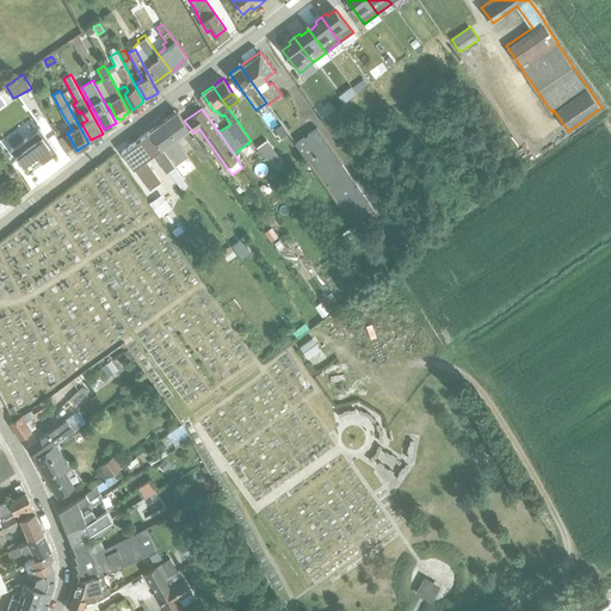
[(164,121),(176,139),(184,133),(195,148),(193,149),(202,161),(210,155),(193,133),(184,121),(177,111),(164,121)]
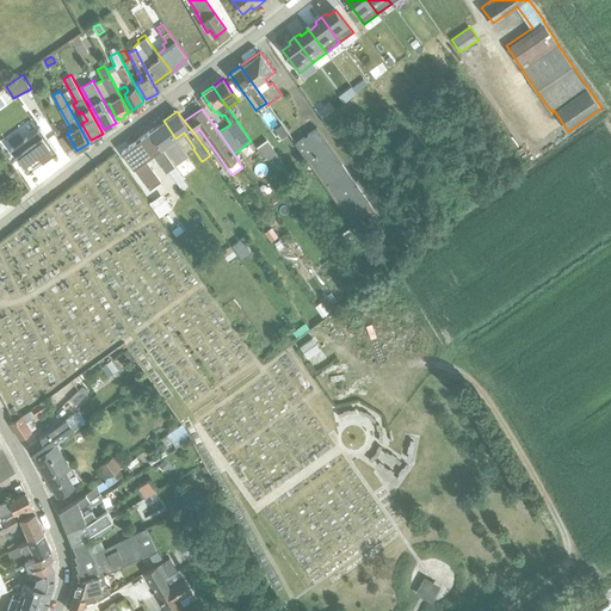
[(149,131),(161,148),(162,148),(164,147),(176,164),(189,155),(176,139),(164,121),(149,131)]
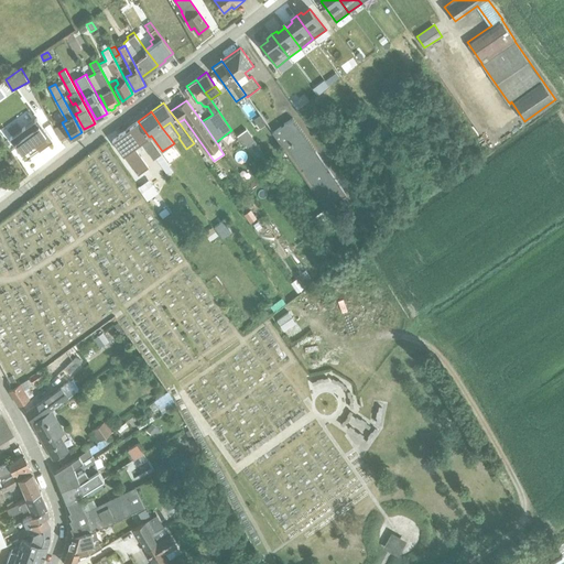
[(260,115),(253,119),(260,128),(266,123),(260,115)]
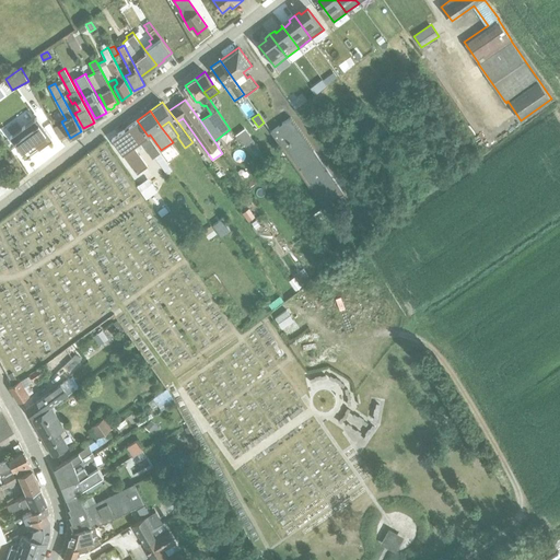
[(237,129),(242,126),(233,115),(229,118),(237,129)]
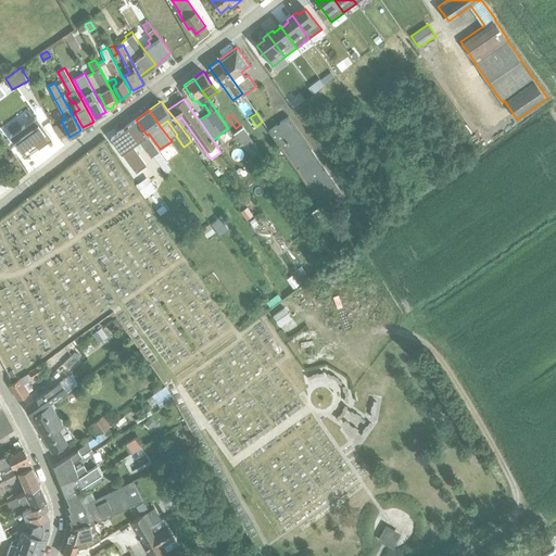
[(22,140),(26,148),(29,152),(51,137),(36,115),(10,135),(16,144),(22,140)]
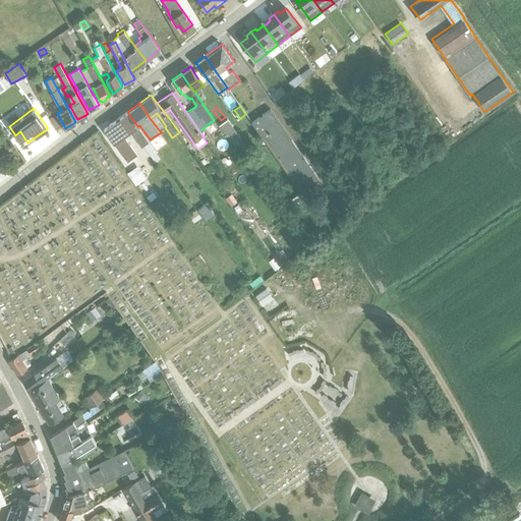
[(271,109),(251,122),(309,204),(312,201),(304,190),(320,179),(271,109)]
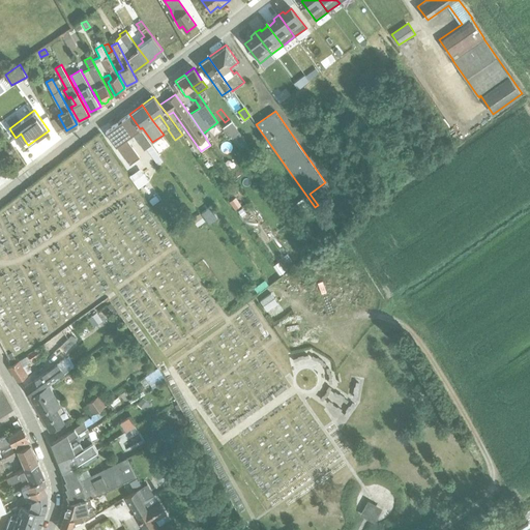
[(140,128),(129,114),(111,126),(112,127),(107,131),(129,164),(140,156),(126,138),(133,134),(140,128)]
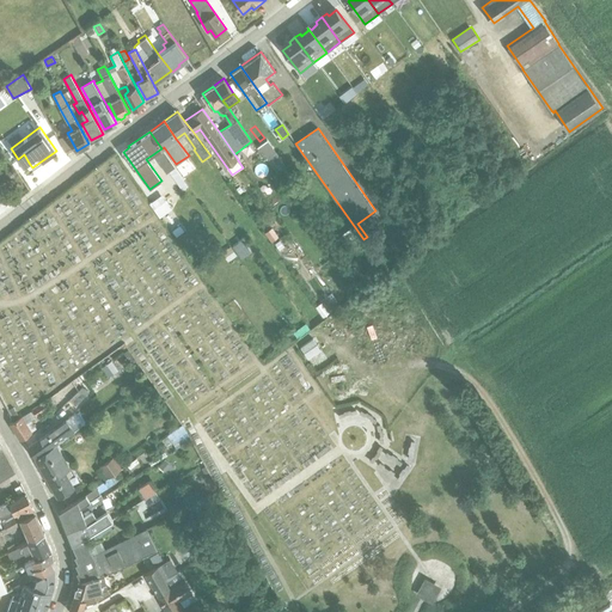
[(74,146),(67,133),(59,138),(66,151),(74,146)]
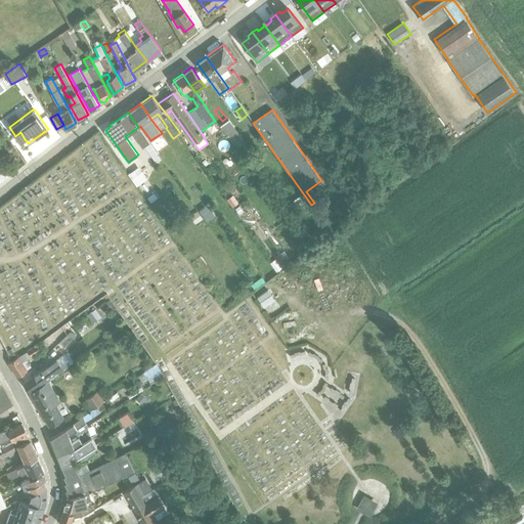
[(229,120),(220,127),(236,147),(245,142),(229,120)]
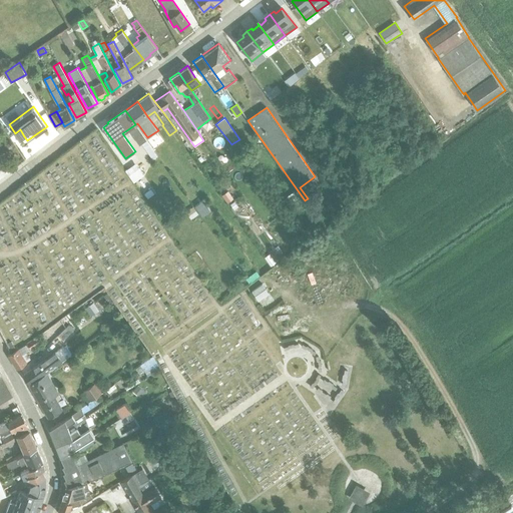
[(135,124),(128,129),(139,144),(141,143),(153,158),(158,155),(136,124),(135,124)]
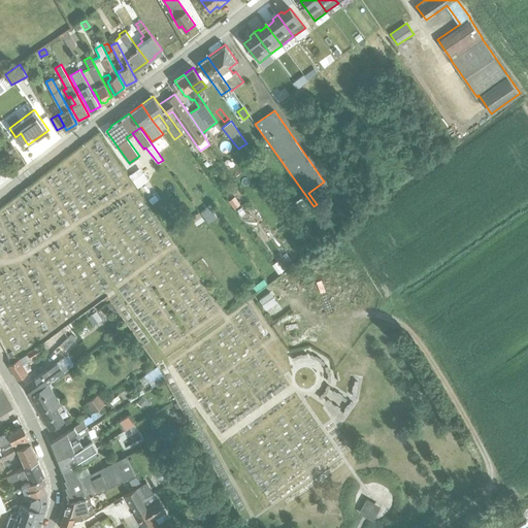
[(21,133),(15,137),(21,143),(25,140),(21,133)]
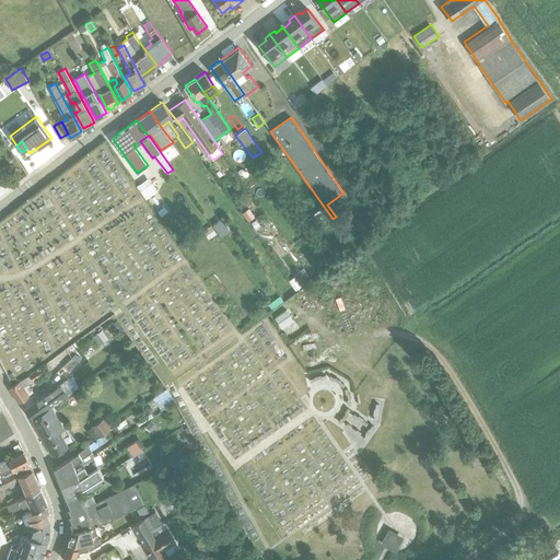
[(148,177),(137,185),(147,199),(158,190),(148,177)]
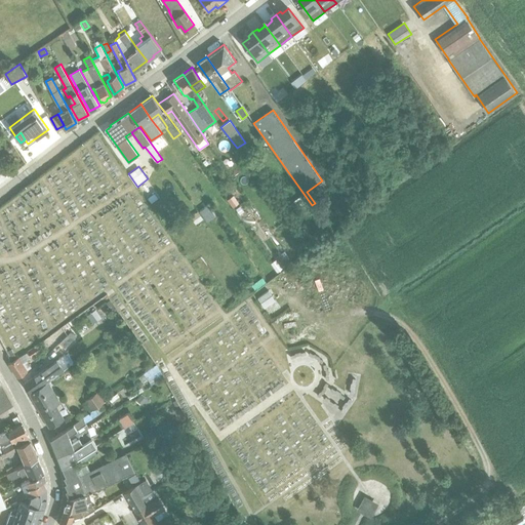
[(145,196),(153,194),(151,188),(143,190),(145,196)]
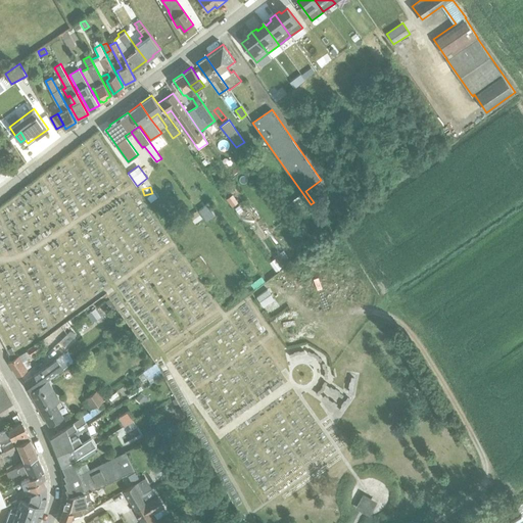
[(232,194),(227,198),(232,206),(238,202),(232,194)]
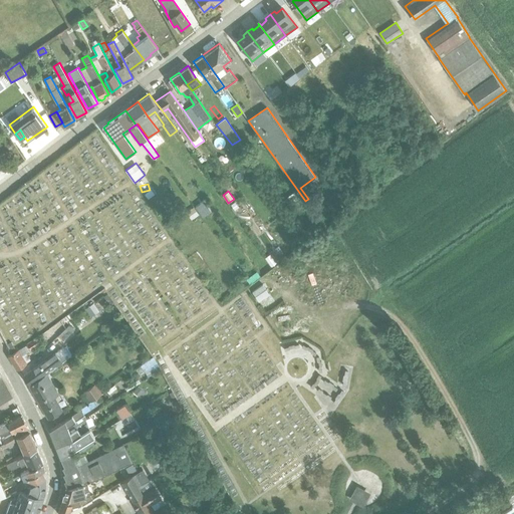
[(296,191),(288,197),(292,203),(301,197),(296,191)]
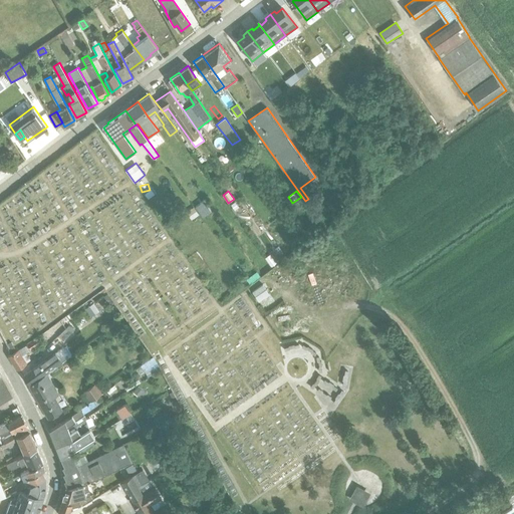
[(204,200),(195,206),(202,217),(211,211),(204,200)]
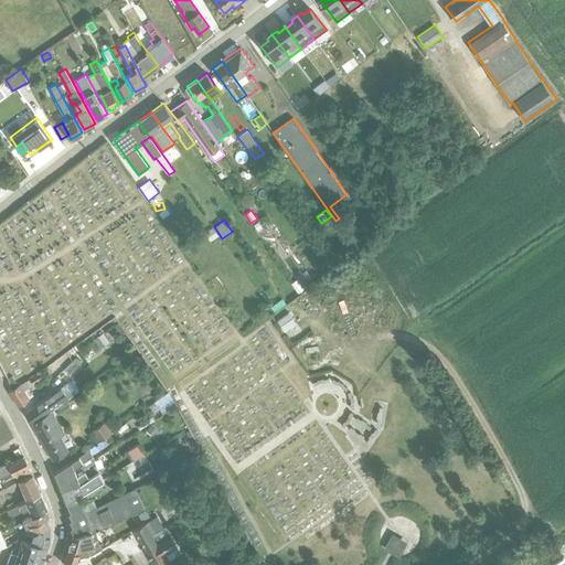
[(213,227),(204,233),(211,242),(220,236),(213,227)]
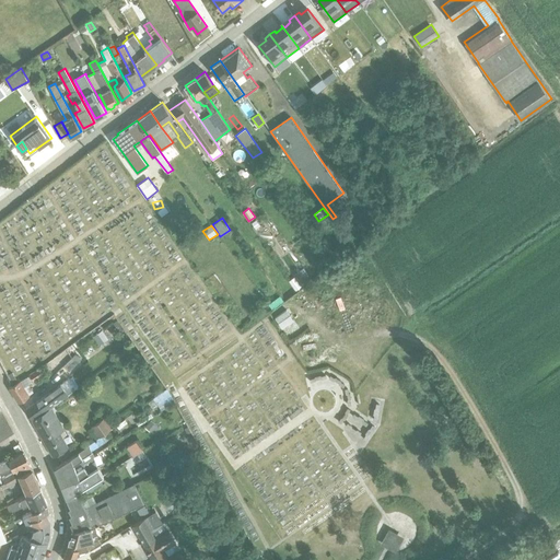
[(294,276),(289,280),(295,290),(302,286),(294,276)]
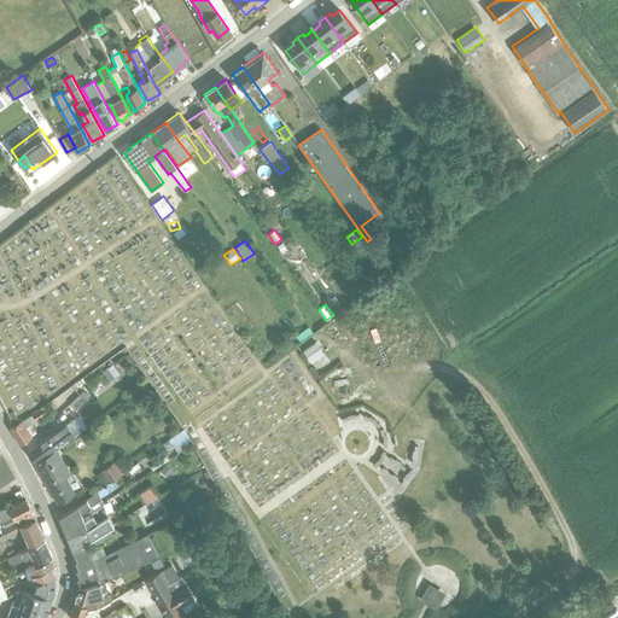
[(316,340),(303,349),(307,355),(320,347),(316,340)]
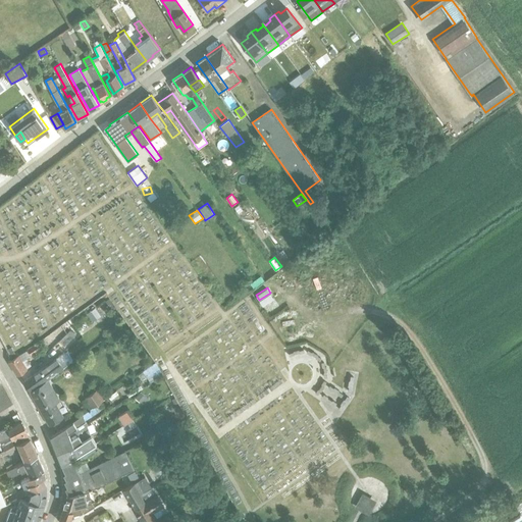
[(110,297),(105,300),(112,310),(116,307),(110,297)]
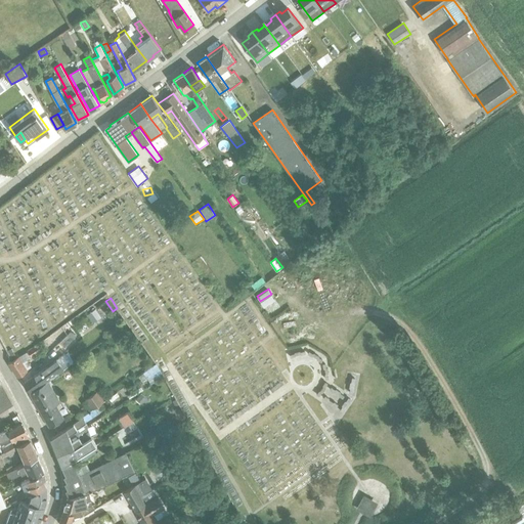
[(272,299),(267,304),(272,308),(277,303),(272,299)]
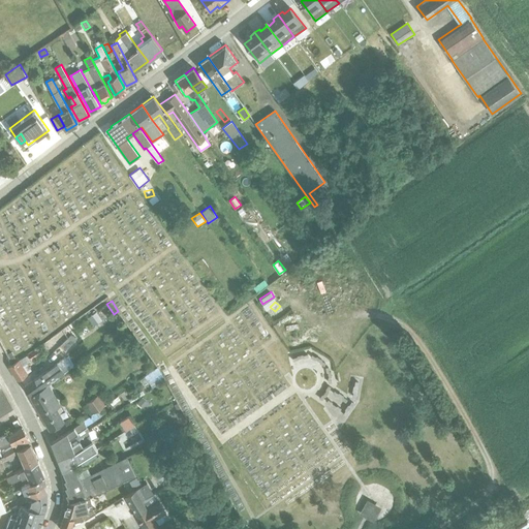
[(96,311),(88,317),(94,325),(102,320),(96,311)]
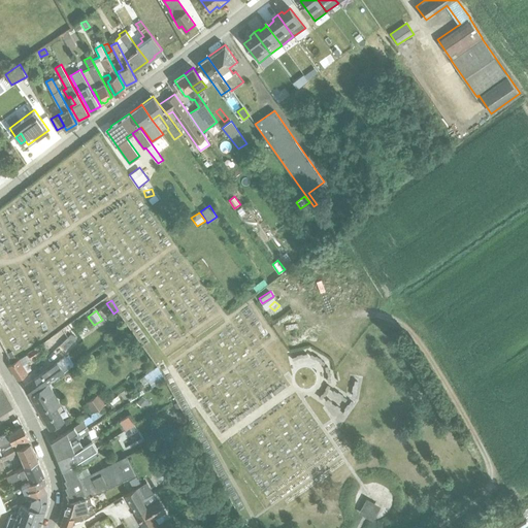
[(67,337),(60,344),(65,350),(76,338),(71,333),(67,337)]
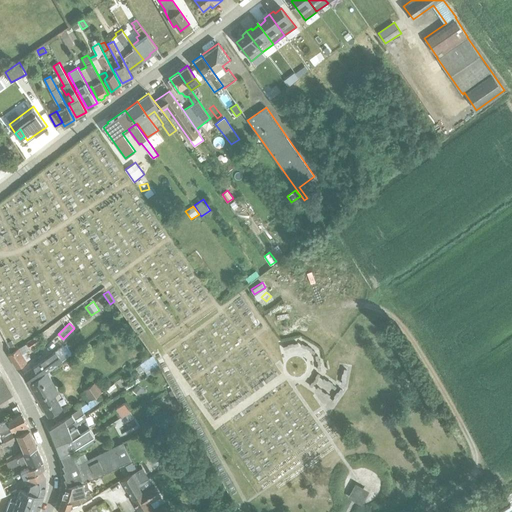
[(12,351),(8,354),(17,367),(19,366),(27,360),(31,357),(26,350),(40,341),(36,335),(17,348),(12,351)]
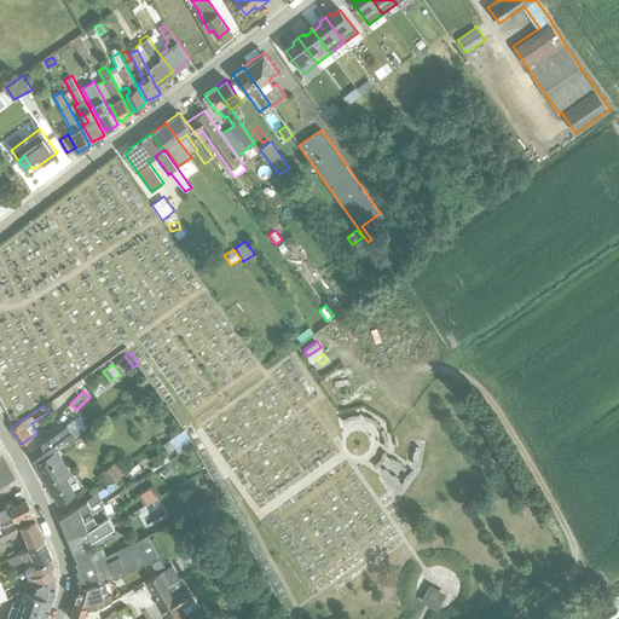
[(56,431),(28,451),(35,464),(58,449),(84,429),(74,418),(63,426),(63,423),(55,429),(56,431)]
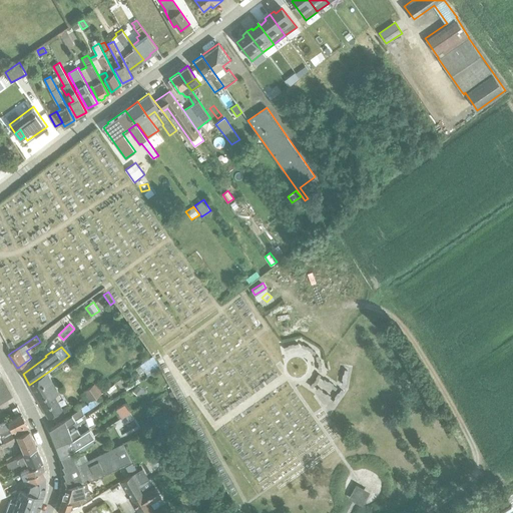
[(48,372),(29,385),(48,418),(63,409),(55,395),(60,393),(48,372)]
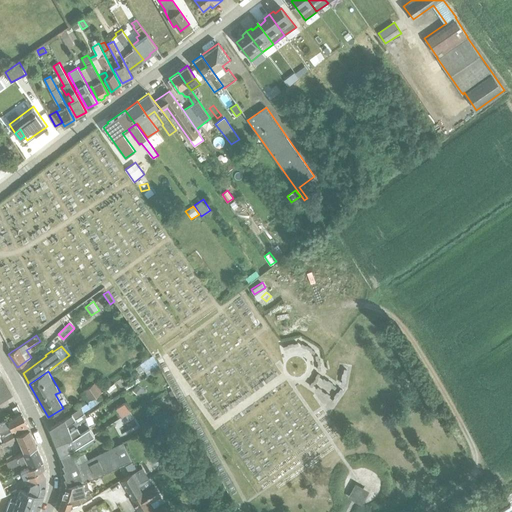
[(0,401),(12,394),(1,372),(0,372),(0,401)]
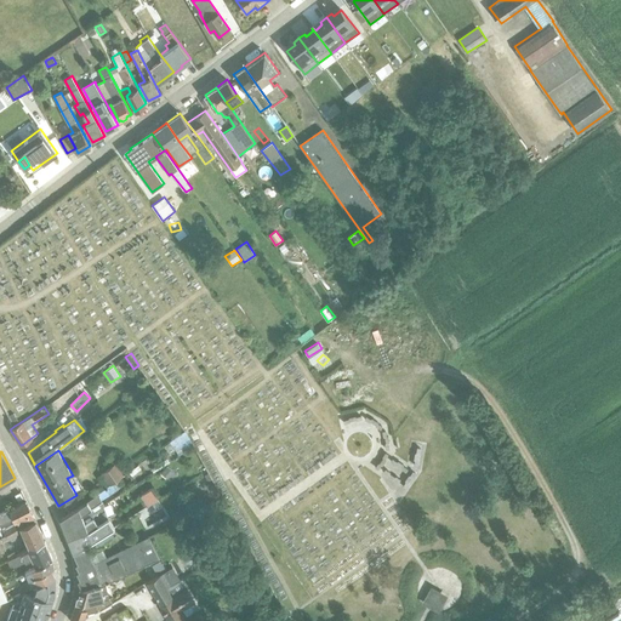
[(115,462),(102,472),(109,485),(114,482),(124,474),(115,462)]
